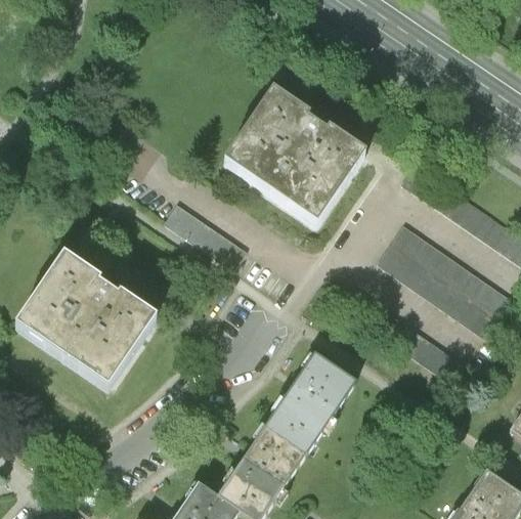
[(269,92),(221,163),(312,226),(361,155),(324,129),(321,134),(302,121),(304,117),(269,92)]
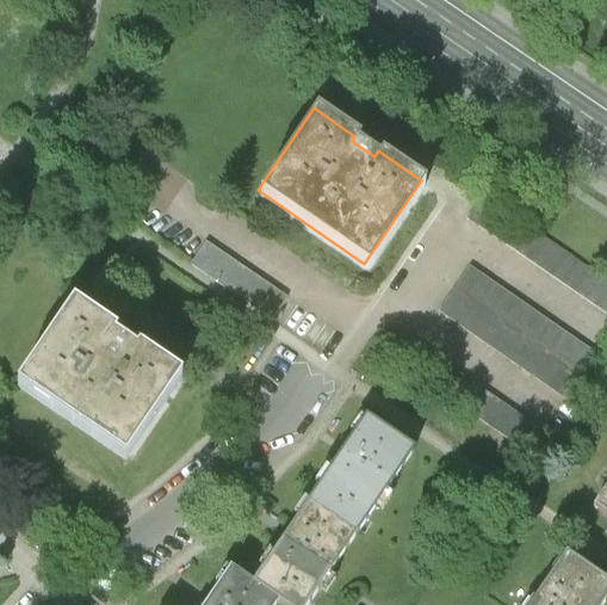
[(146,196),(162,205),(177,181),(160,172),(146,196)]
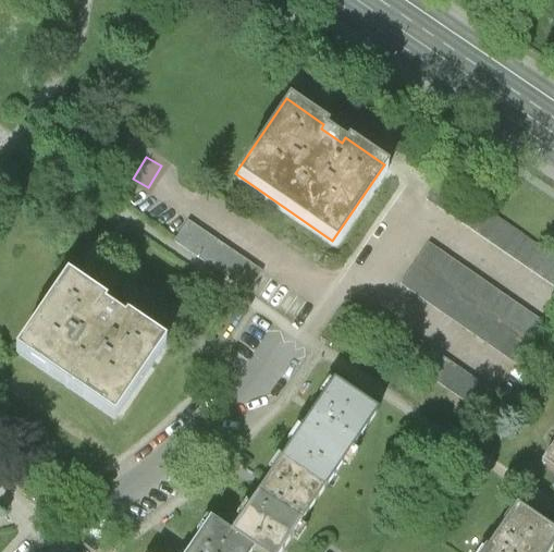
[(553,254),(439,174),(425,195),(552,283),(553,280),(553,254)]
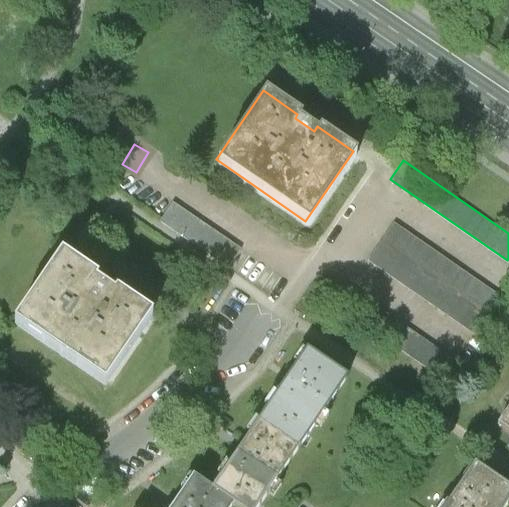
[(238,245),(170,197),(157,216),(225,263),(238,245)]
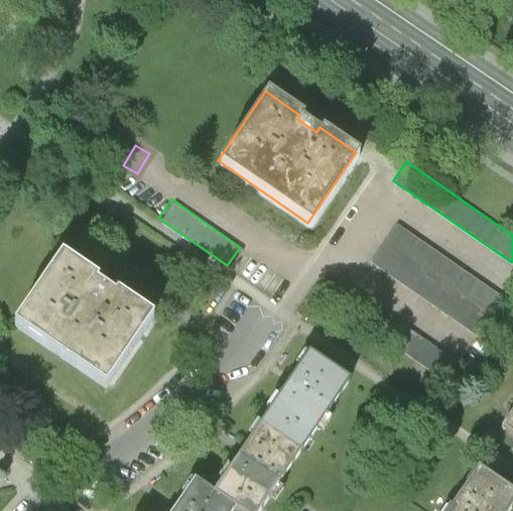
[(395,221),(370,258),(475,332),(501,294),(395,221)]
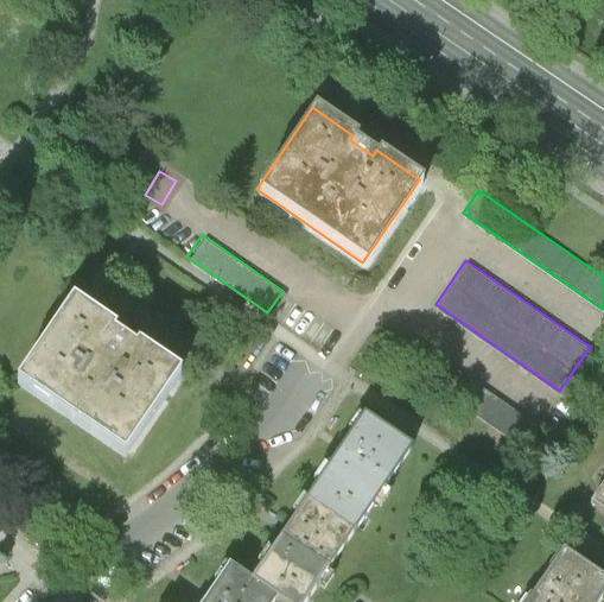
[(72,297),(16,380),(121,452),(178,368),(137,341),(133,346),(112,330),(115,325),(72,297)]
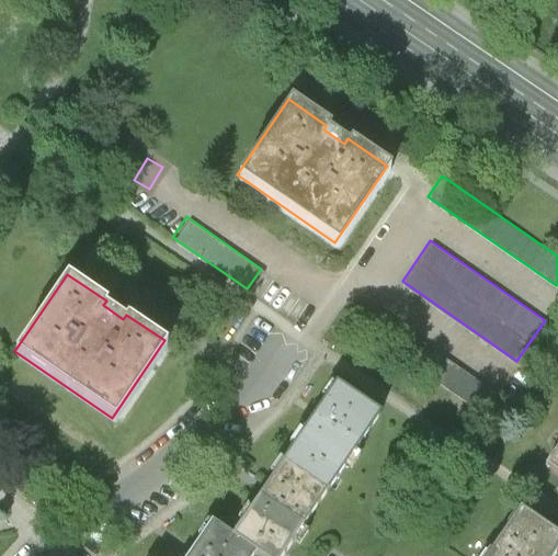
[(496,390),(367,302),(353,322),(481,411),(496,390)]
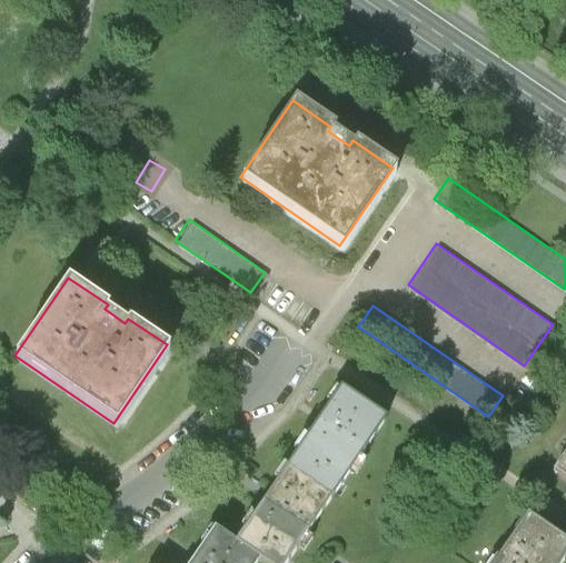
[(339,384),(286,462),(330,492),(384,414),(339,384)]
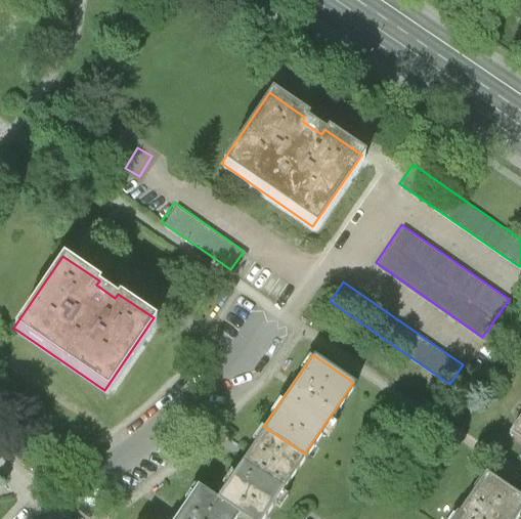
[(520,440),(520,414),(509,432),(520,440)]
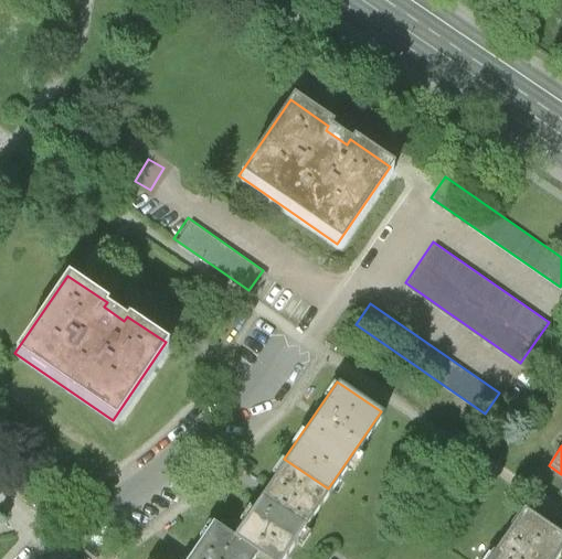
[(284,459),(231,536),(255,551),(265,558),(278,558),(328,488),(284,459)]
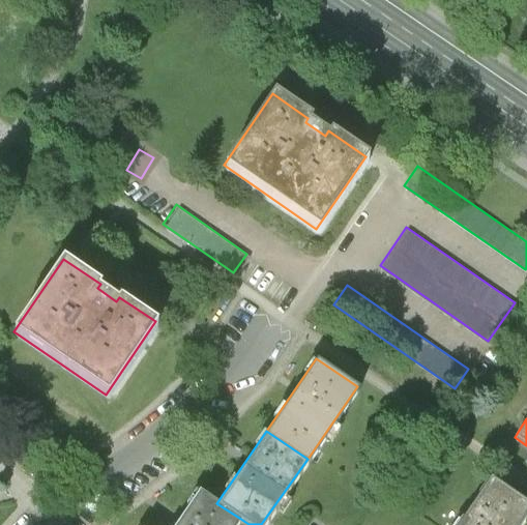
[(526,501),(489,475),(455,524),(515,524),(526,508),(526,501)]
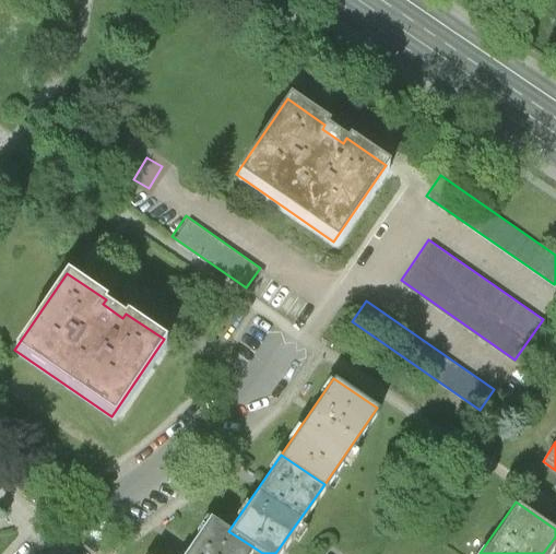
[(209,517),(182,553),(247,553),(252,546),(228,531),(209,517)]
